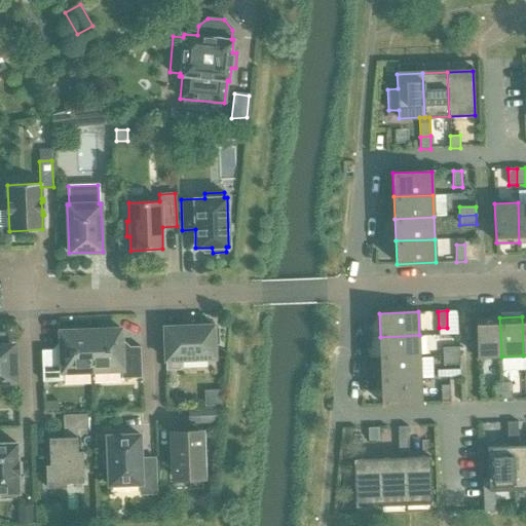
[(501,357),(499,317),(477,318),(478,358),(501,357)]
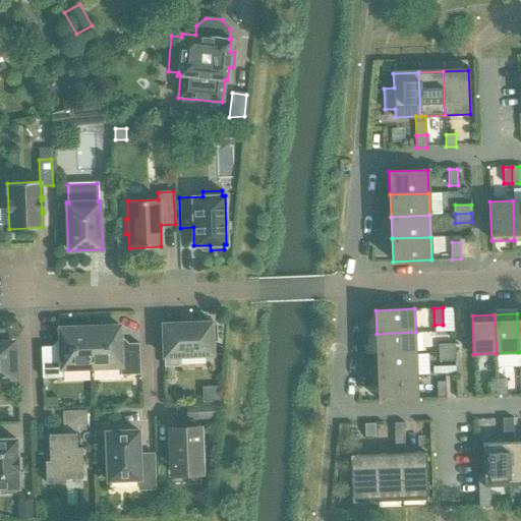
[(91,367),(89,322),(87,322),(72,325),(72,328),(59,328),(59,342),(54,347),(41,347),(42,378),(62,378),(61,368),(91,367)]
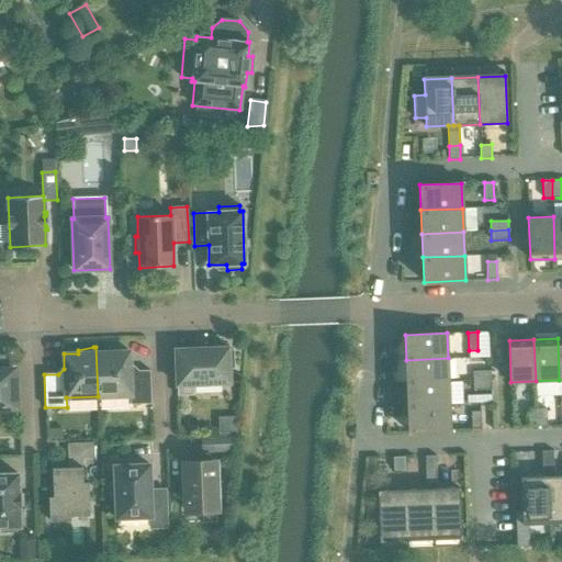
[(98,347),(96,347),(98,396),(130,395),(130,404),(150,404),(149,370),(135,371),(130,366),(128,351),(113,352),(113,349),(98,347)]
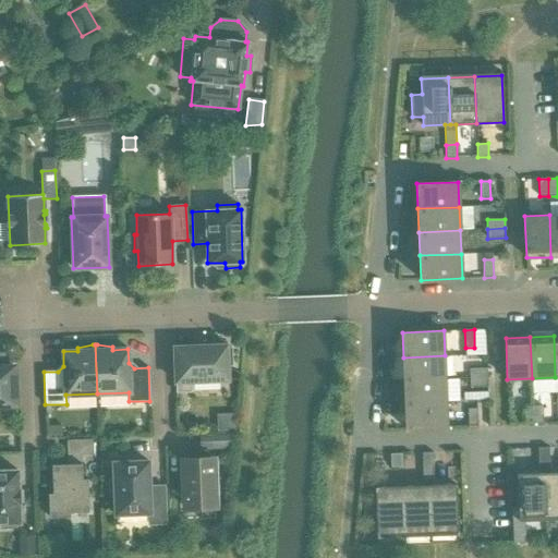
[(173,347),(174,355),(176,381),(176,392),(192,392),(191,381),(228,380),(227,366),(232,365),(231,348),(227,348),(226,346),(173,347)]
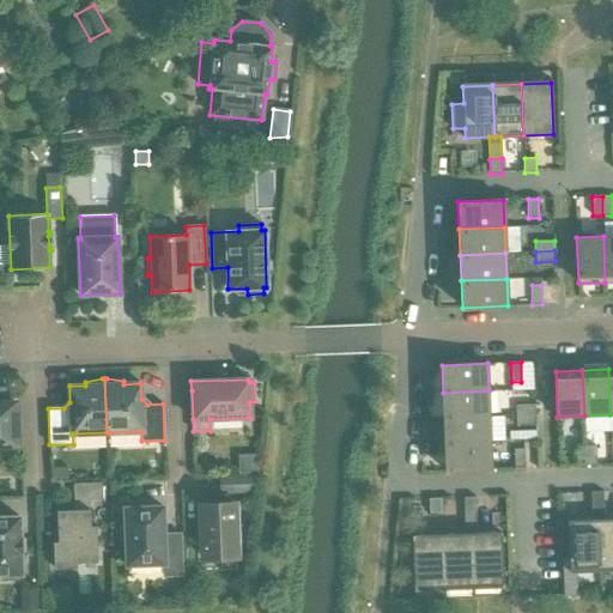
[(7,388),(0,388),(0,445),(17,445),(14,402),(7,402),(7,388)]
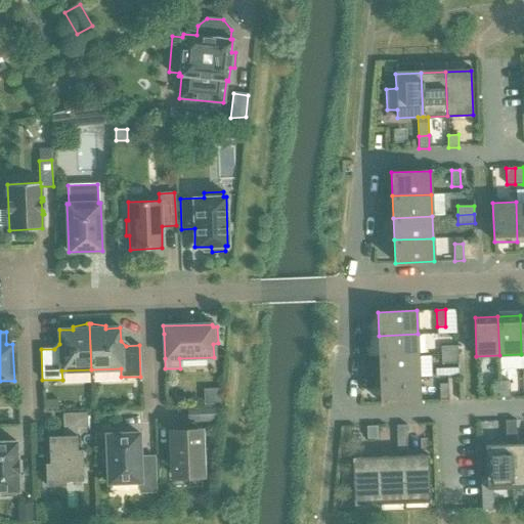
[(379,336),(379,357),(418,356),(418,334),(379,336)]
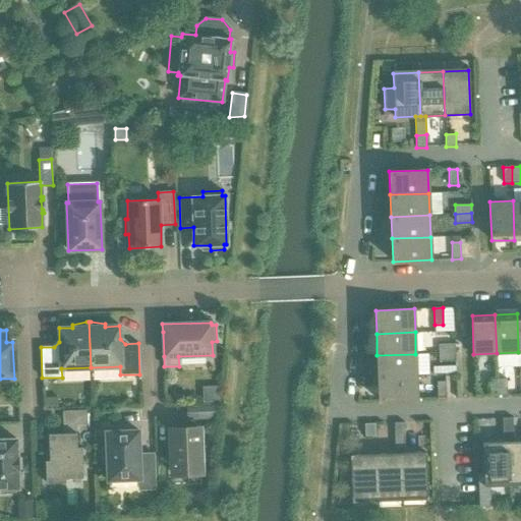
[(438,344),(439,353),(455,352),(455,344),(438,344)]
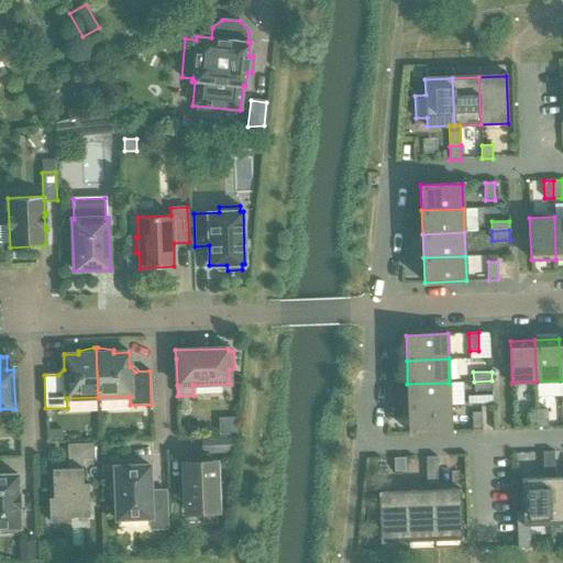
[(492,381),(474,382),(474,390),(492,390),(492,381)]
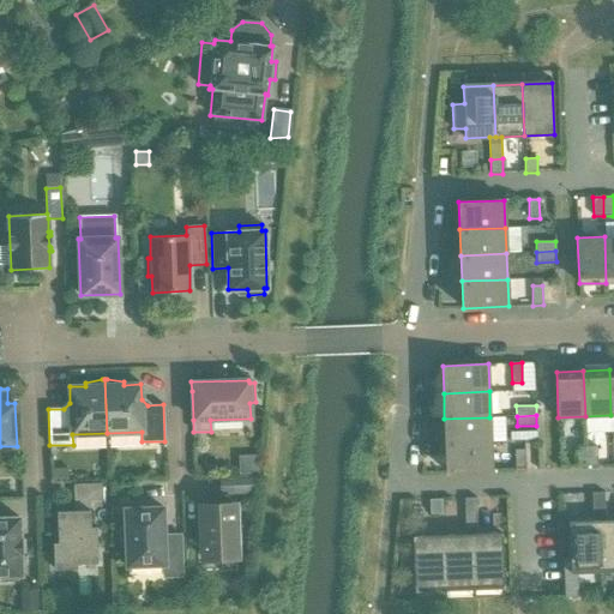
[(444,419),(445,445),(491,443),(489,417),(444,419)]
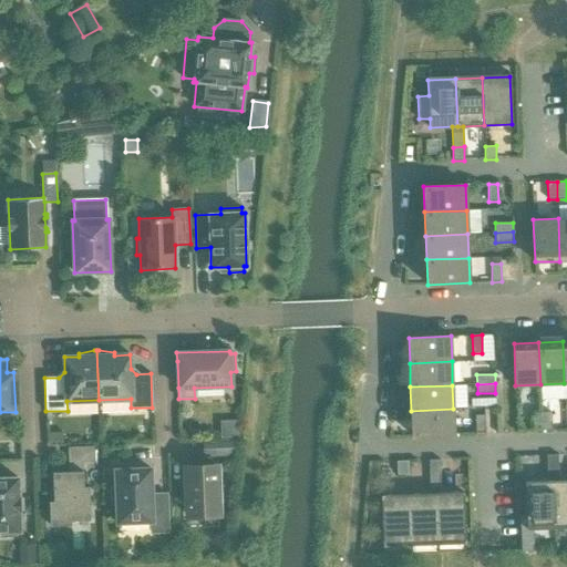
[(453,409),(411,411),(412,436),(454,434),(453,409)]
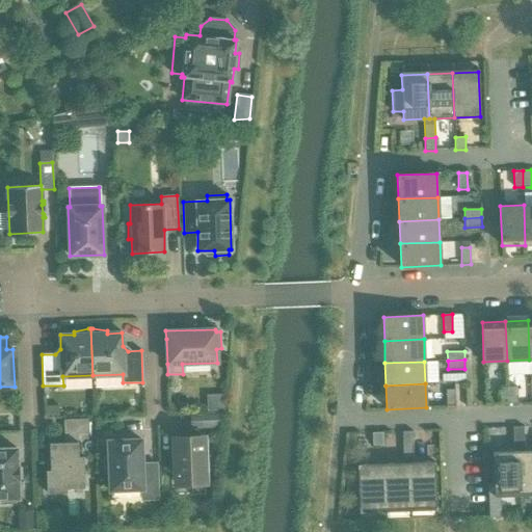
[(517,387),(508,388),(509,404),(517,404),(517,387)]
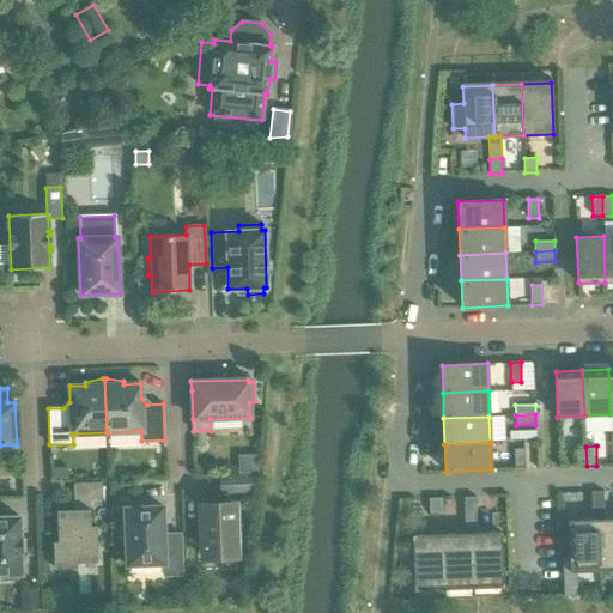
[(587,466),(586,447),(575,447),(576,466),(587,466)]
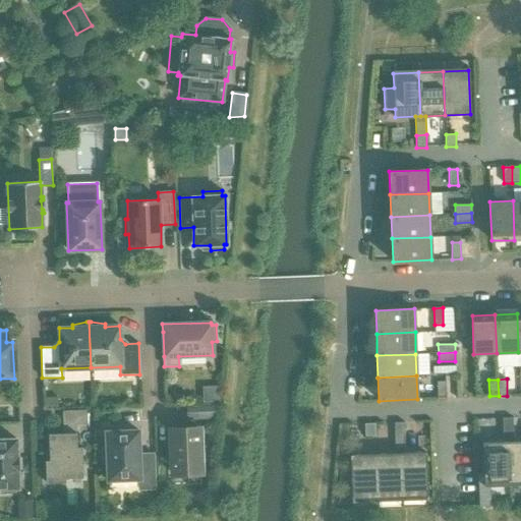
[(437,382),(438,398),(446,398),(445,382),(437,382)]
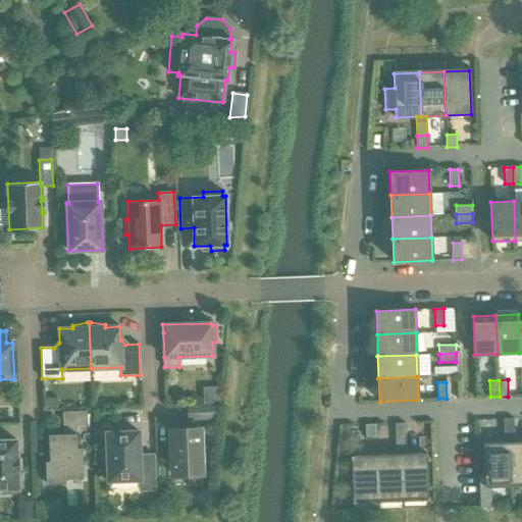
[(57,399),(44,400),(45,408),(57,407),(57,399)]
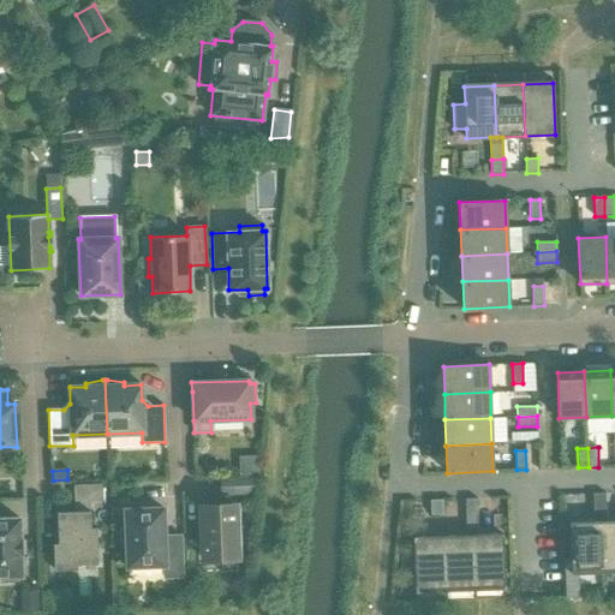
[(221,479),(222,494),(251,493),(251,478),(221,479)]
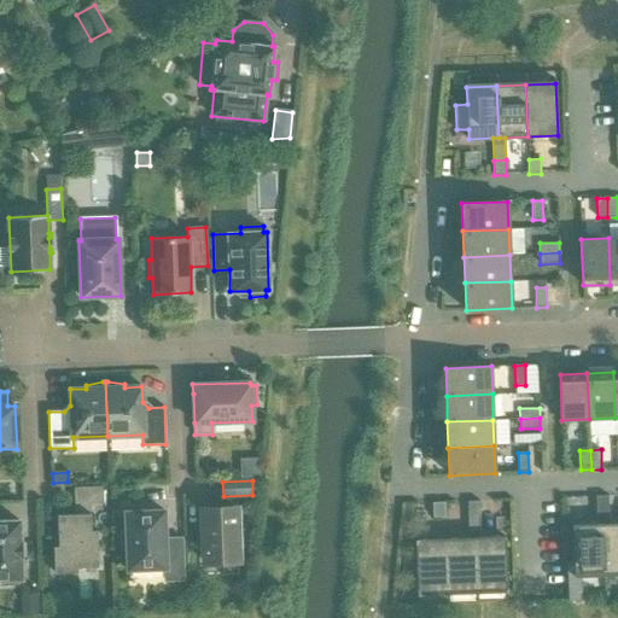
[(75,514),(57,514),(58,546),(53,547),(54,573),(77,572),(77,567),(98,566),(97,530),(91,530),(91,503),(103,503),(103,487),(74,488),(75,514)]
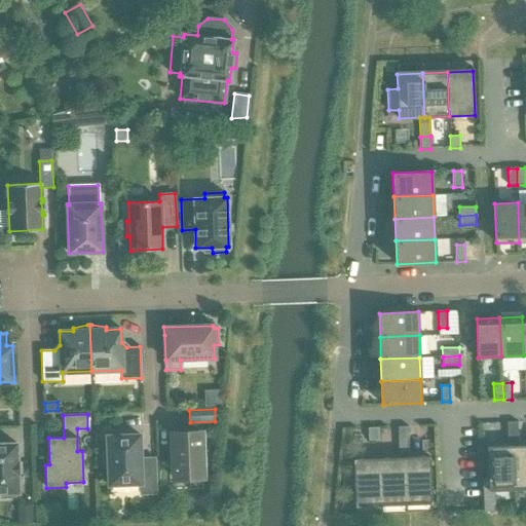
[(506,422),(508,435),(518,434),(518,421),(506,422)]
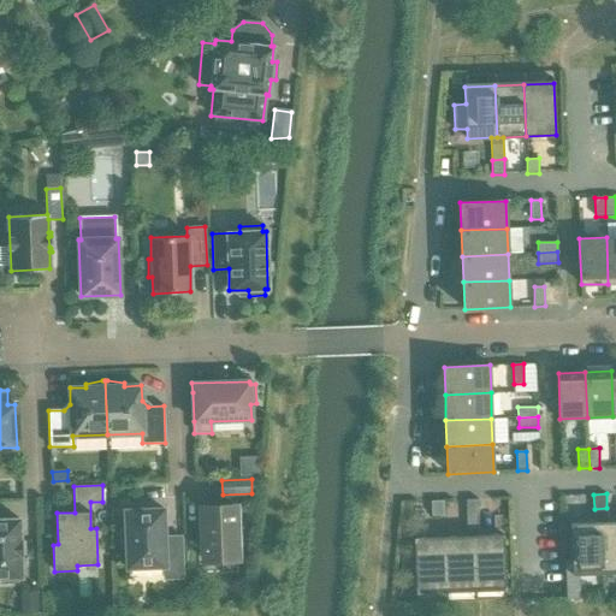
[(466,499),(466,515),(478,514),(478,499),(466,499)]
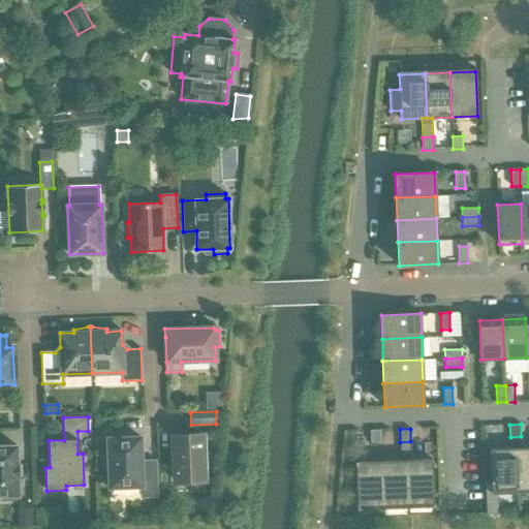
[(380,430),(370,430),(370,443),(380,442),(380,430)]
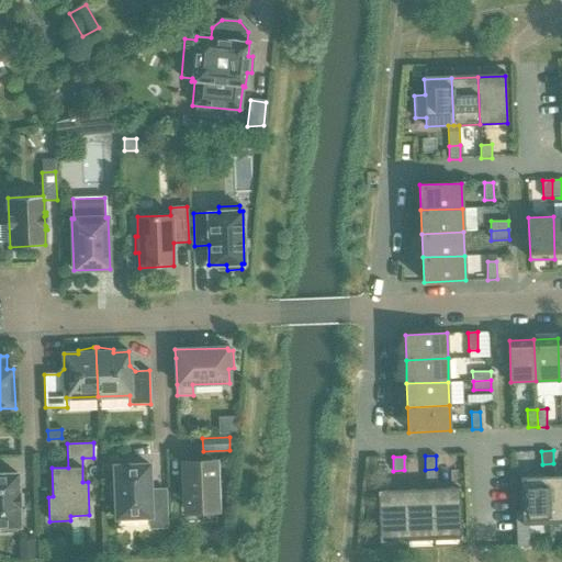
[(188,478),(184,478),(186,512),(216,510),(214,462),(183,463),(184,473),(187,473),(188,478)]
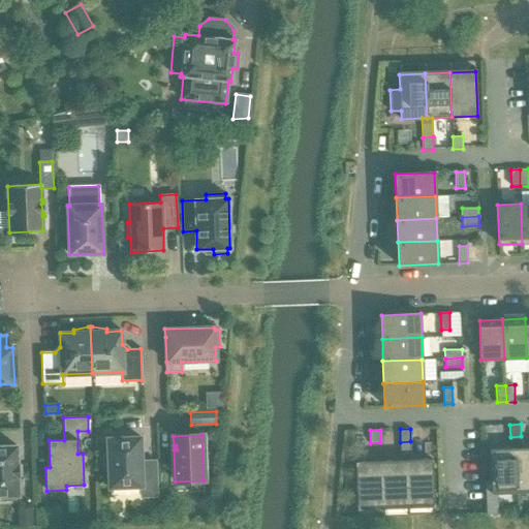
[(528,490),(528,447),(521,448),(521,436),(510,437),(510,448),(516,448),(517,491),(528,490)]
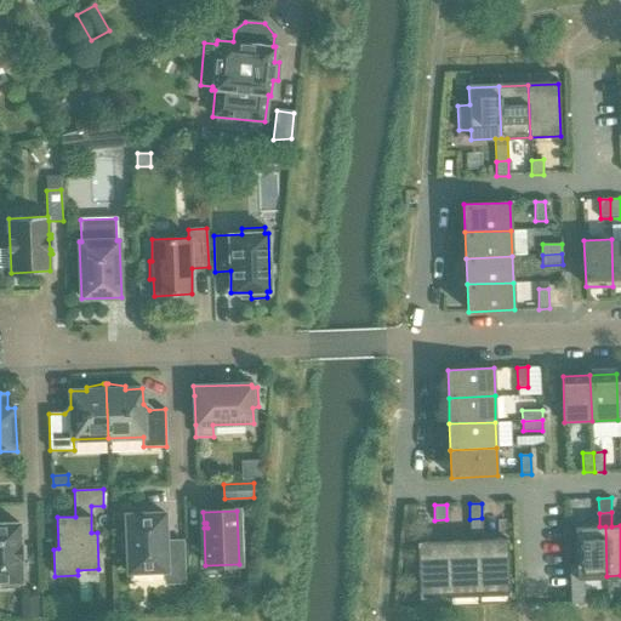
[(127,552),(127,573),(165,571),(165,584),(184,582),(182,541),(180,541),(180,543),(167,543),(167,542),(165,542),(165,513),(126,514),(126,535),(121,535),(123,552),(127,552)]
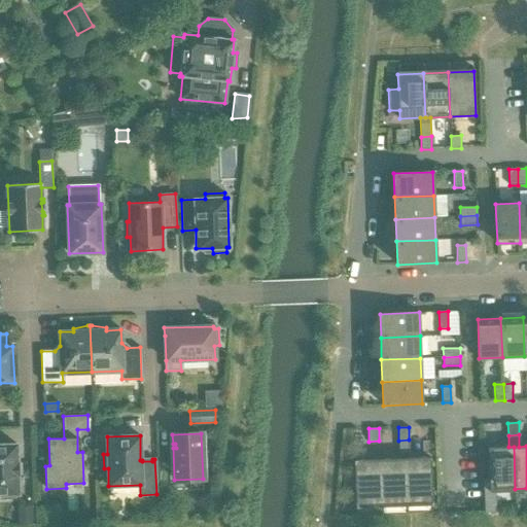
[(409,440),(398,441),(399,453),(410,453),(409,440)]
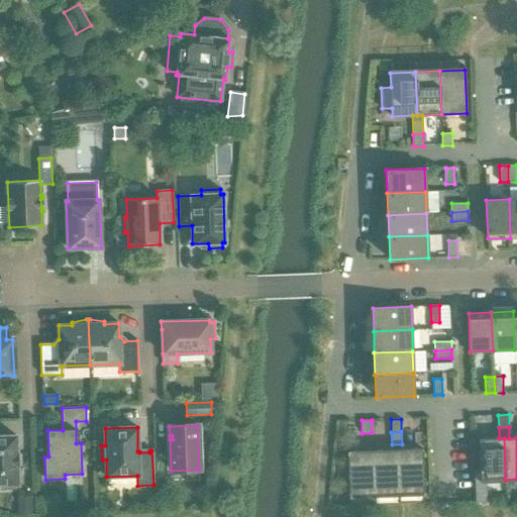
[(0,436),(0,485),(1,485),(1,489),(14,489),(14,485),(18,485),(17,467),(17,453),(16,436),(0,436)]
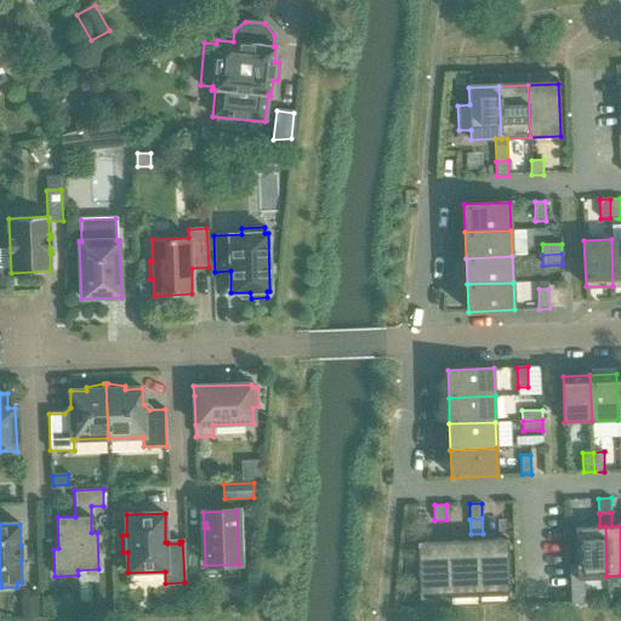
[(577,576),(607,576),(605,527),(599,527),(575,528),(577,576)]
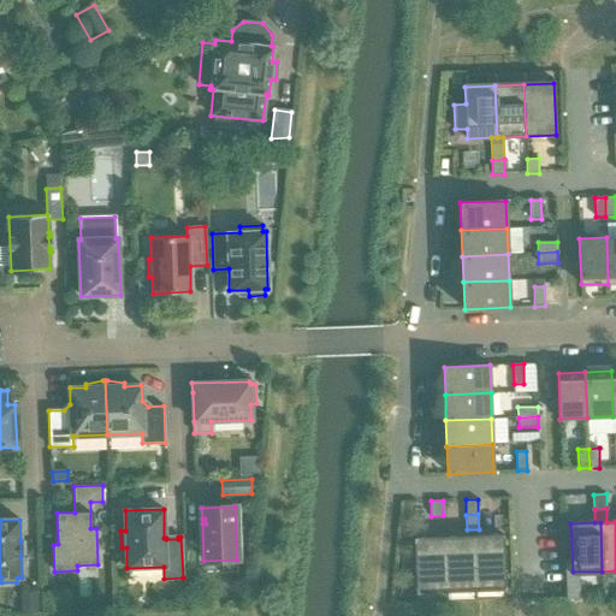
[(473,535),(444,537),(445,592),(475,591),(473,535)]
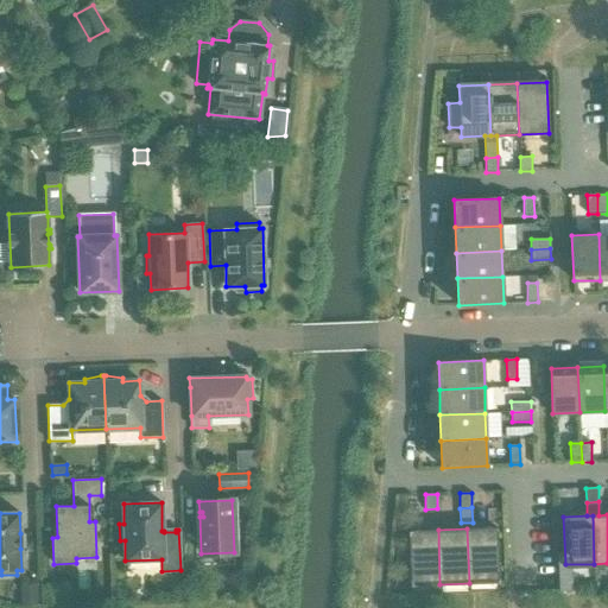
[(496,529),(467,529),(469,583),(499,582),(496,529)]
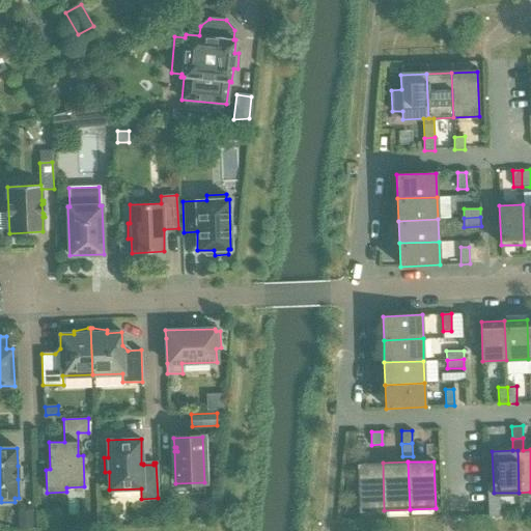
[(384,510),(383,463),(357,464),(359,511),(384,510)]
